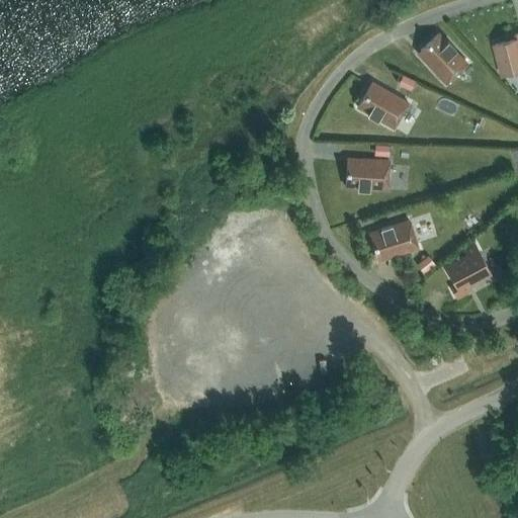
[(445,83),(466,63),(454,50),(455,49),(447,40),(446,41),(438,32),(420,50),(430,61),(427,64),(445,83)]
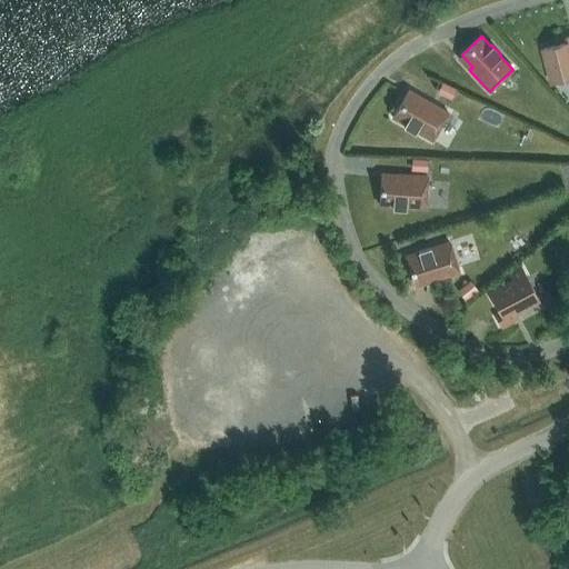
[(568,36),(567,37),(568,42),(543,48),(552,81),(568,77),(568,36)]
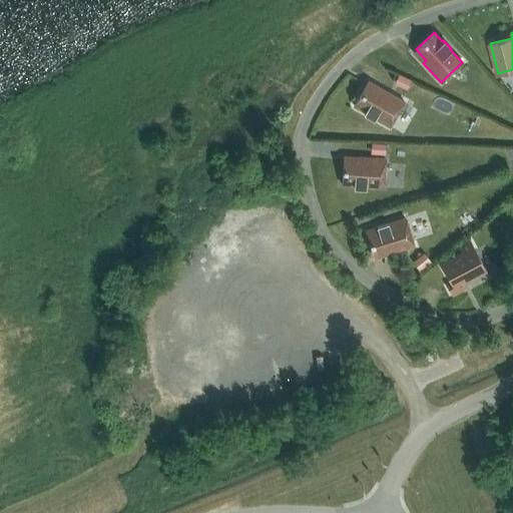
[(398,74),(393,84),(407,90),(411,80),(398,74)]
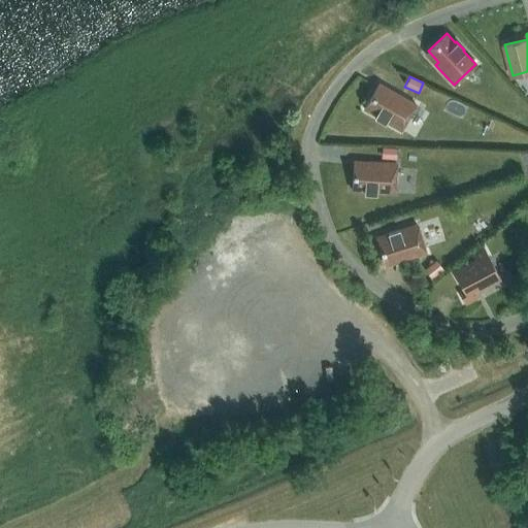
[(400,130),(408,117),(416,104),(392,91),(390,94),(376,87),(364,108),(374,114),(374,116),(384,122),(385,121),(400,130)]
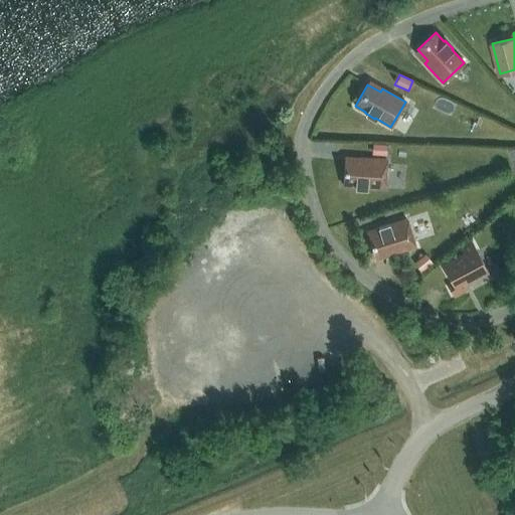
[(372,143),(371,154),(386,155),(387,144),(372,143)]
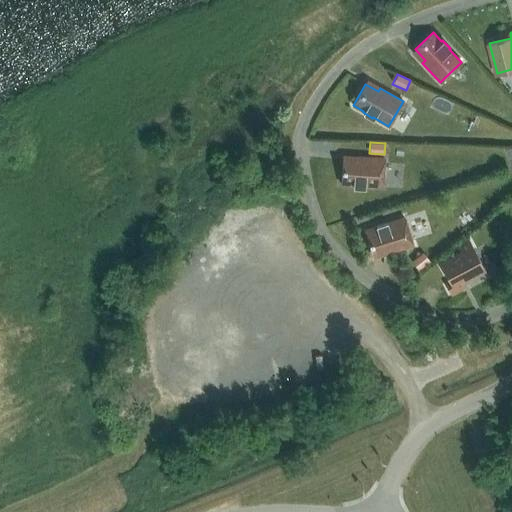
[(384,158),(358,156),(358,160),(343,159),(341,184),(353,185),(353,186),(364,187),(364,186),(382,187),(384,158)]
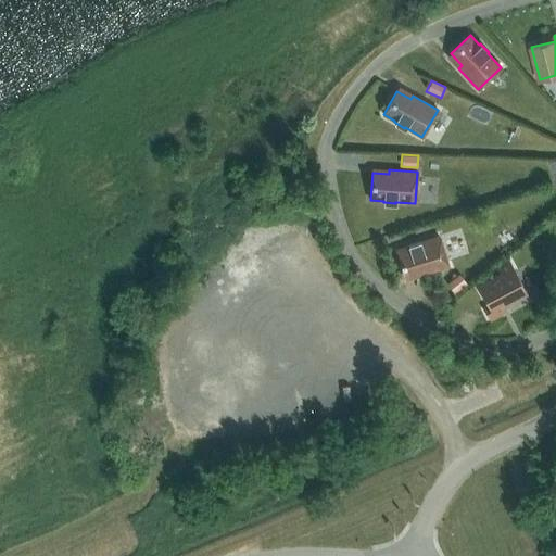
[(449,266),(439,236),(420,242),(419,241),(408,244),(408,245),(396,250),(404,275),(419,270),(421,275),(449,266)]
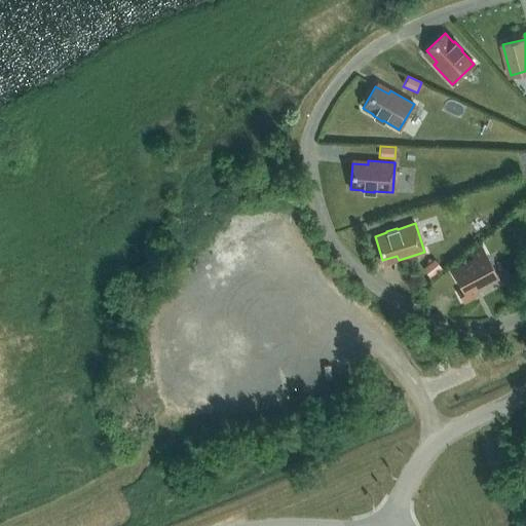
[(497,277),(481,247),(471,253),(474,259),(452,270),(463,291),(459,293),(463,302),(475,296),(472,290),(497,277)]
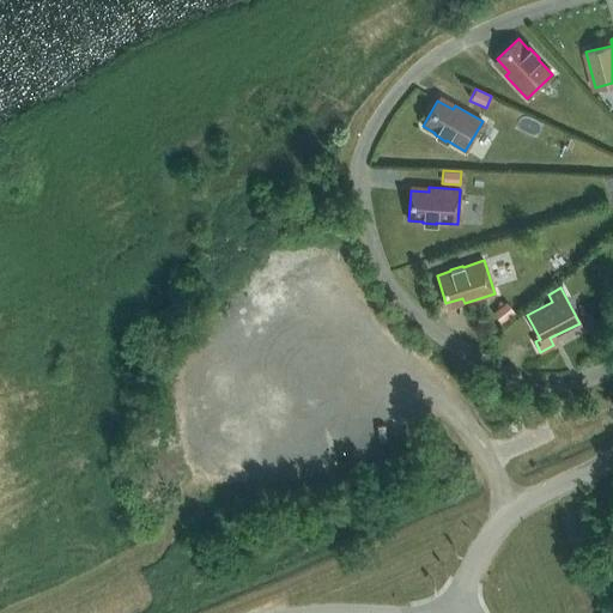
[(505,302),(492,313),(501,323),(514,313),(505,302)]
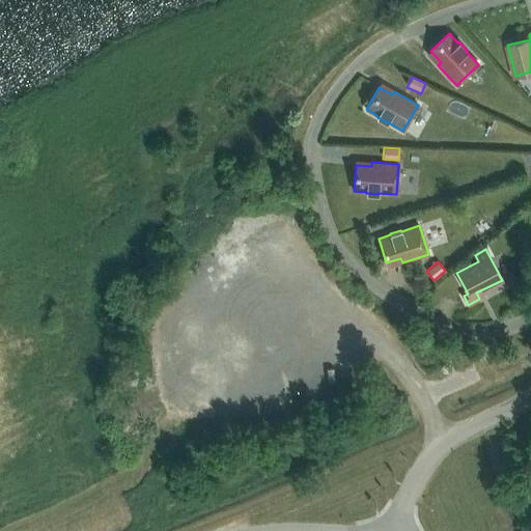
All buildings are outlined.
